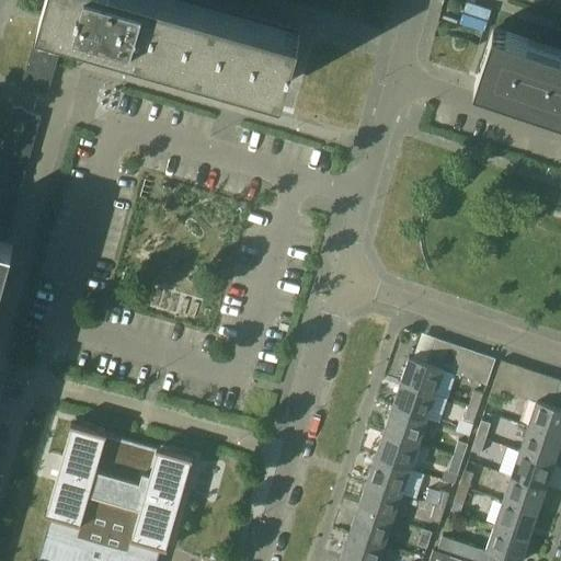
[(45,0),(41,14),(42,14),(68,22),(77,24),(79,18),(117,29),(115,35),(286,84),(300,35),(176,0),(45,0)]
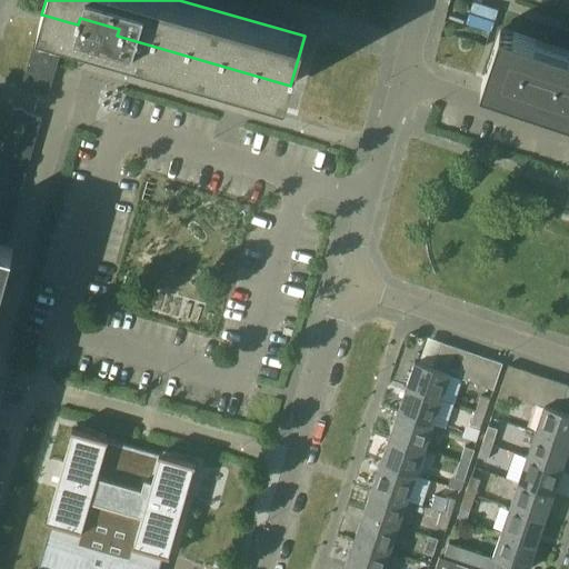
[(42,15),(29,59),(57,67),(69,22),(42,15)]
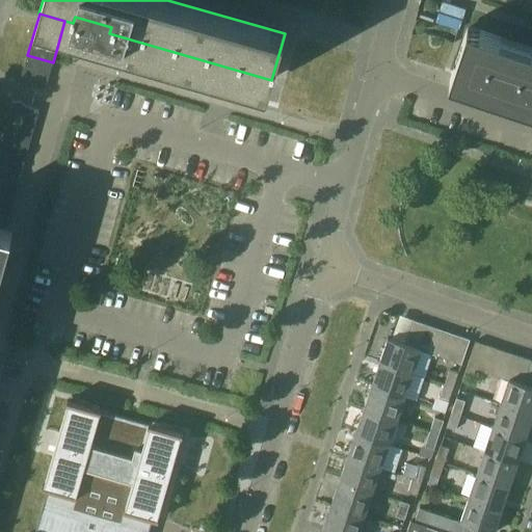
[(531,50),(468,28),(452,74),(531,101),(531,50)]
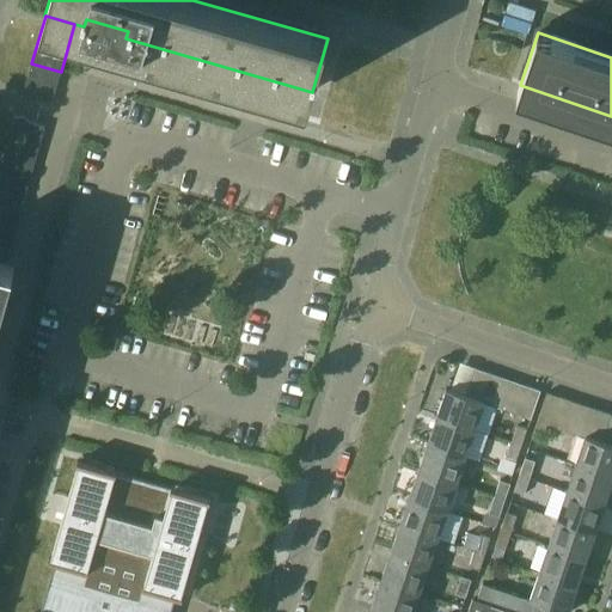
[(31,63),(28,79),(56,87),(61,72),(31,63)]
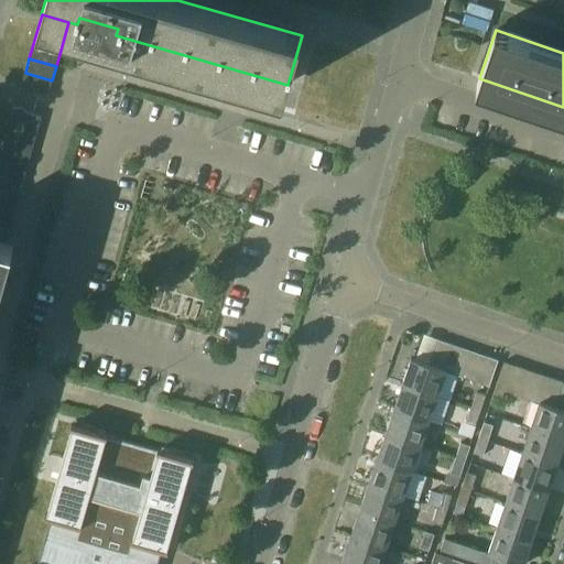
[(52,80),(25,73),(21,87),(22,89),(23,90),(24,90),(25,91),(28,91),(30,91),(31,91),(33,90),(47,95),(52,80)]
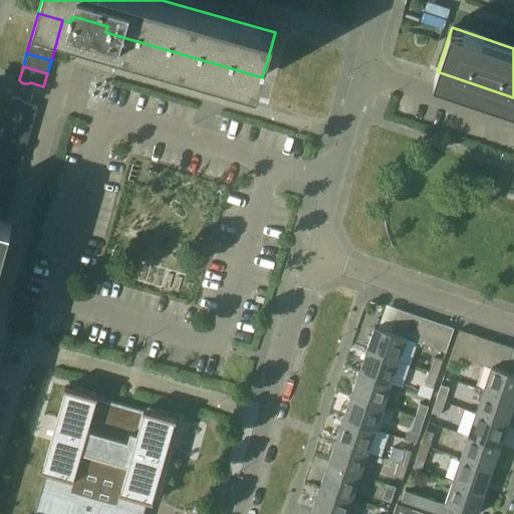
[(13,98),(10,109),(35,116),(38,105),(24,101),(23,100),(22,99),(21,98),(19,97),(17,97),(15,98),(13,98)]
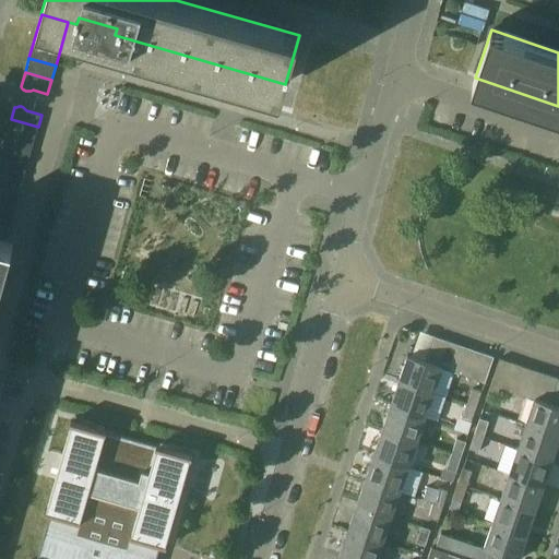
[(11,119),(8,130),(35,138),(38,127),(11,119)]
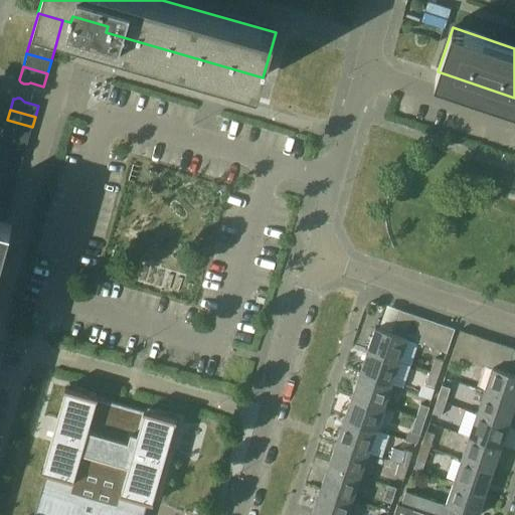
[(7,120),(4,131),(29,138),(32,127),(7,120)]
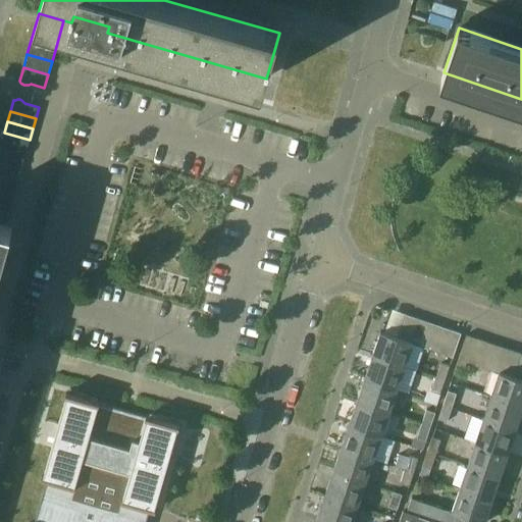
[(4,133),(1,143),(27,150),(30,140),(4,133)]
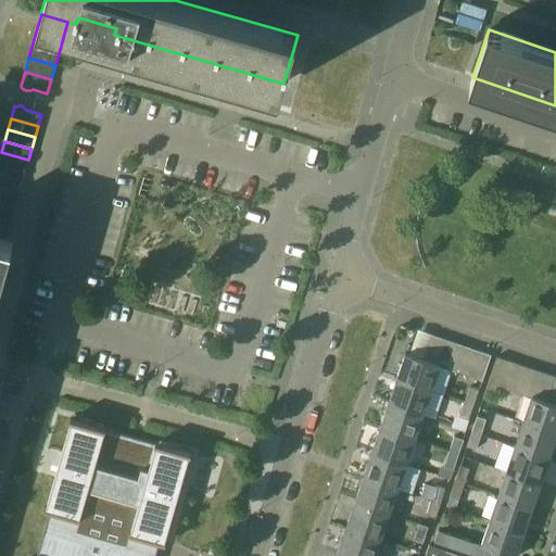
[(1,152),(0,156),(0,163),(25,172),(28,160),(1,152)]
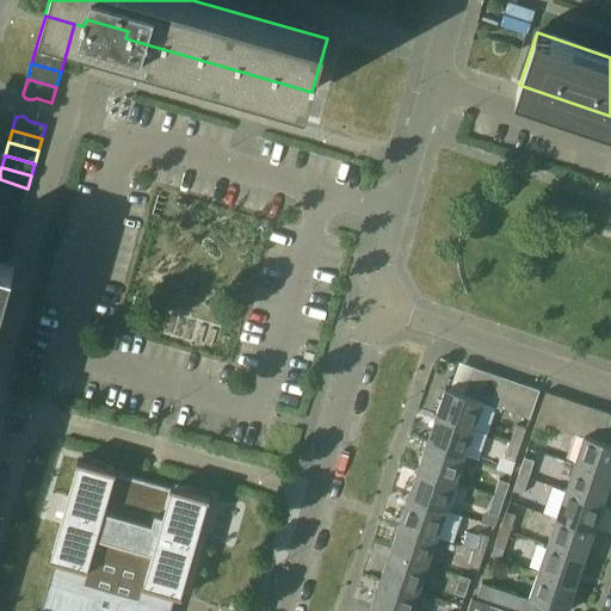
[(0,179),(0,193),(24,201),(28,189),(0,179)]
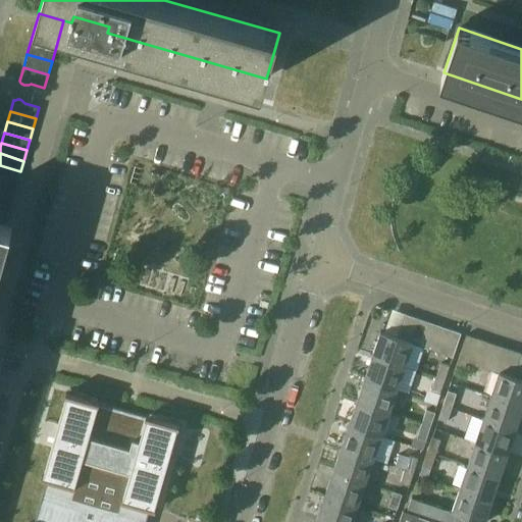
[(0,165),(0,176),(17,181),(20,171),(0,165)]
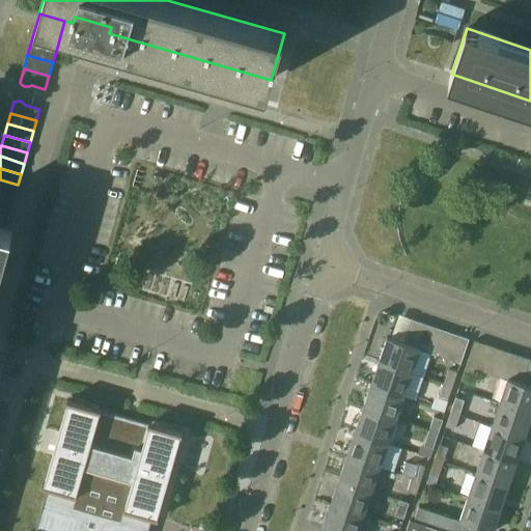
[(0,179),(0,191),(15,196),(18,185),(0,179)]
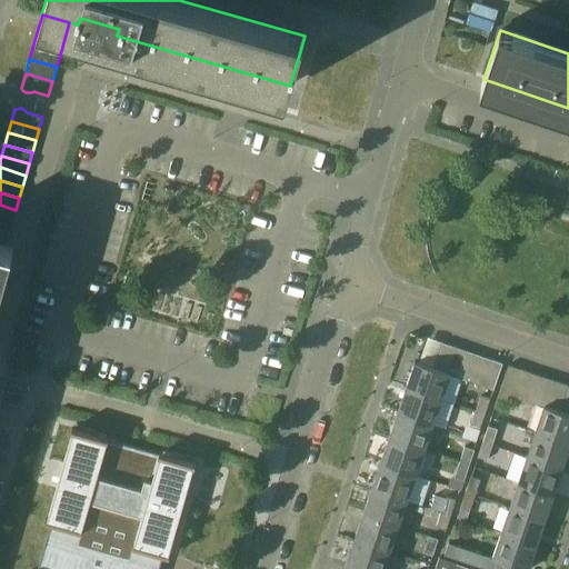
[(0,205),(0,218),(12,221),(16,210),(0,205)]
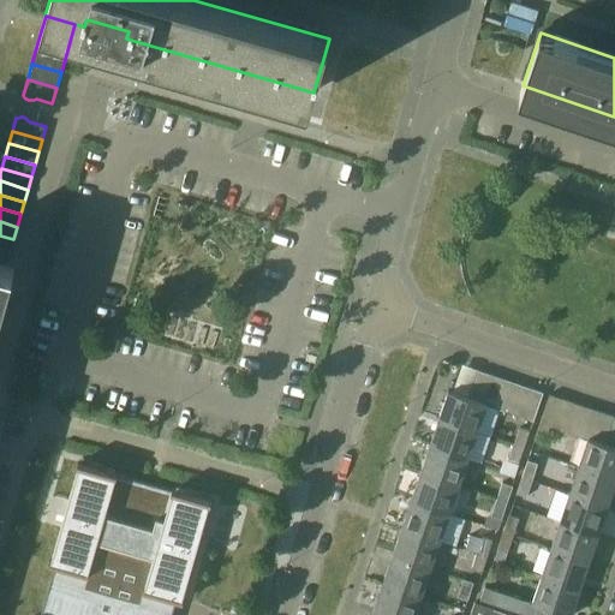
[(0,236),(0,249),(10,252),(13,239),(0,236)]
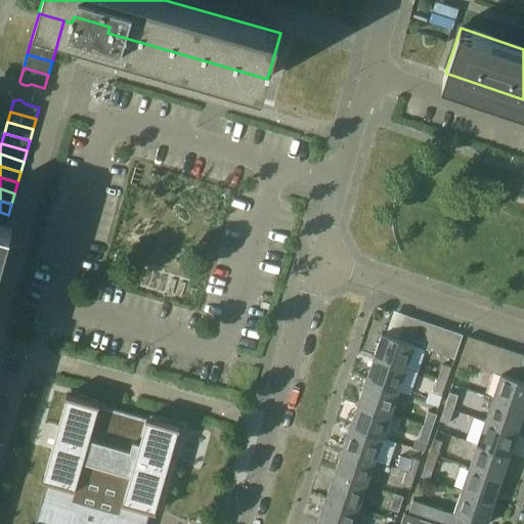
[(5,225),(0,223),(0,257),(9,226),(5,225)]
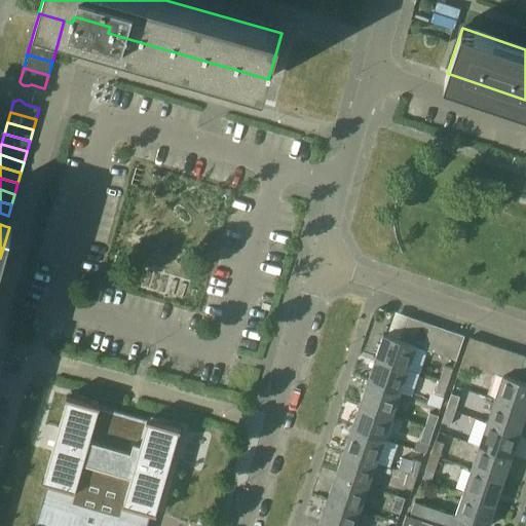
[(410,316),(402,339),(413,343),(420,320),(410,316)]
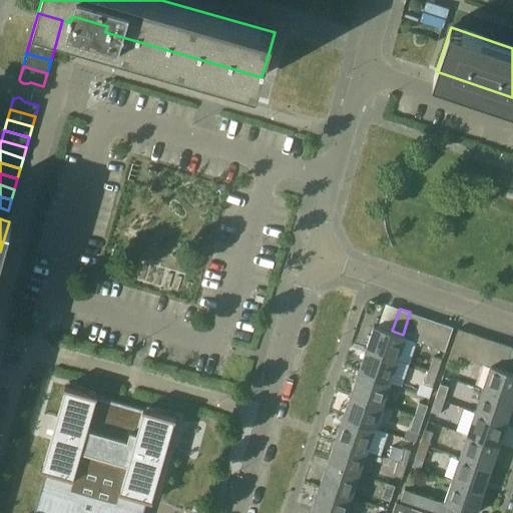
[(421,316),(410,312),(403,335),(406,336),(406,338),(413,340),(421,316)]
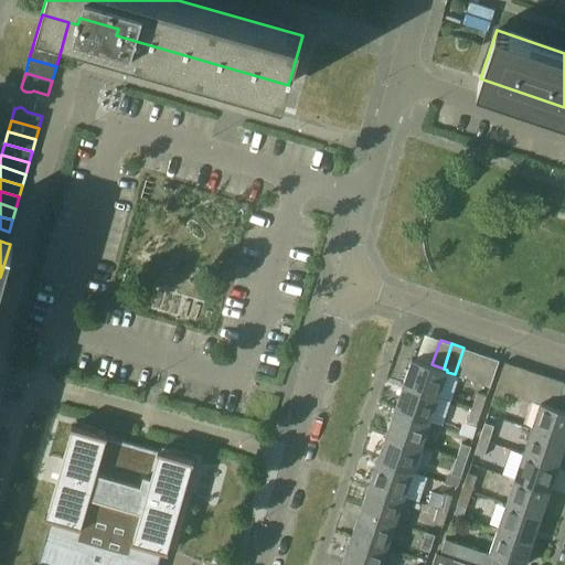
[(476,352),(464,348),(455,374),(467,379),(476,352)]
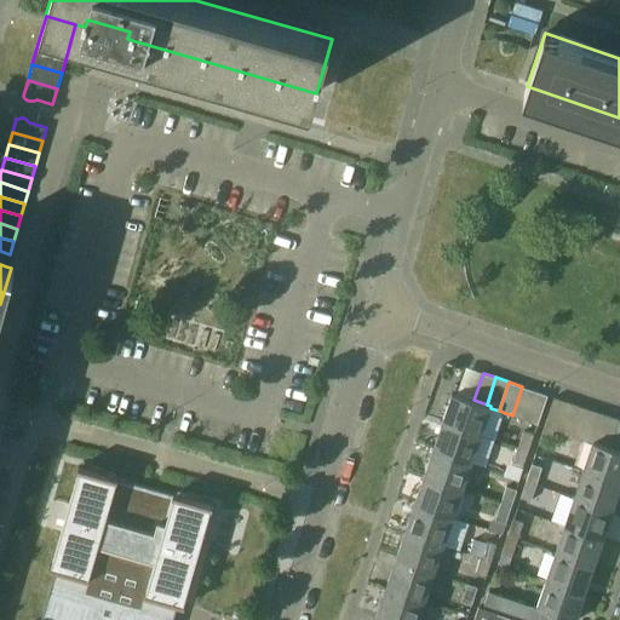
[(535,390),(522,386),(512,415),(524,419),(535,390)]
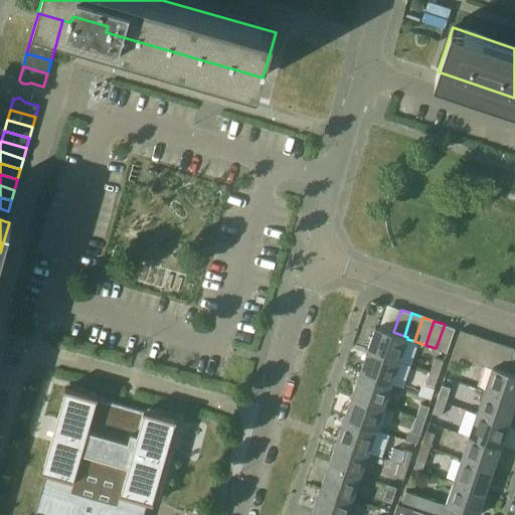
[(455,328),(445,324),(436,348),(447,352),(455,328)]
